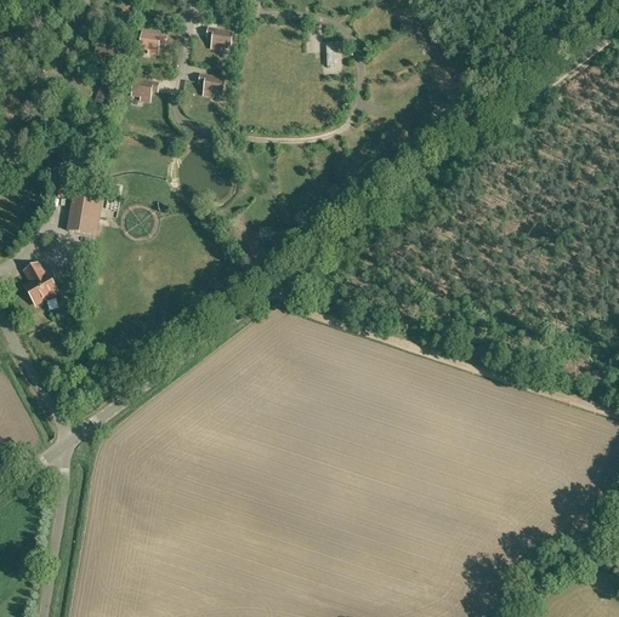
[(43,0),(33,0),(40,16),(47,13),(47,15),(56,11),(50,0),(43,0)]
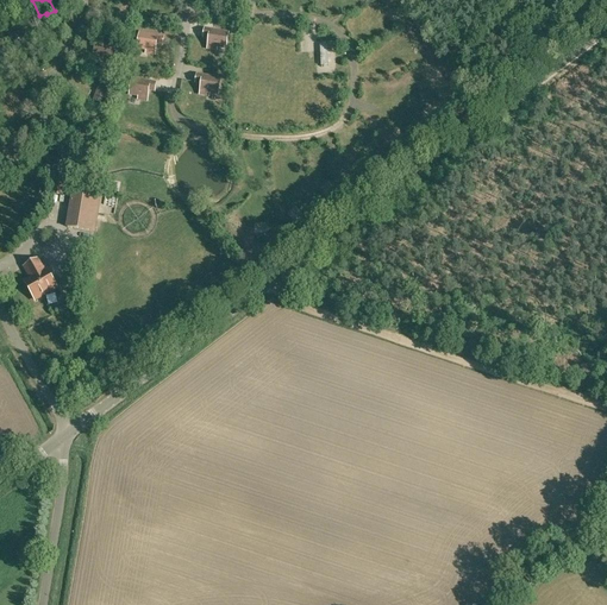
[(386,0),(396,13),(404,8),(396,0),(386,0)]
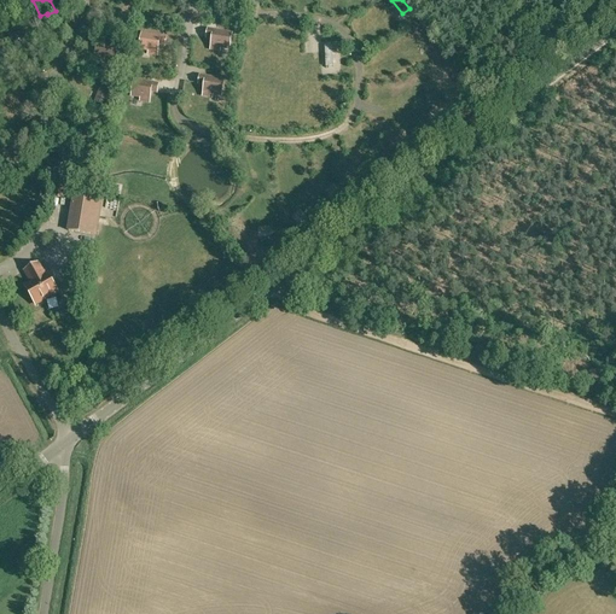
[(9,18),(7,13),(0,17),(0,19),(6,34),(13,30),(13,33),(22,29),(16,16),(9,18)]
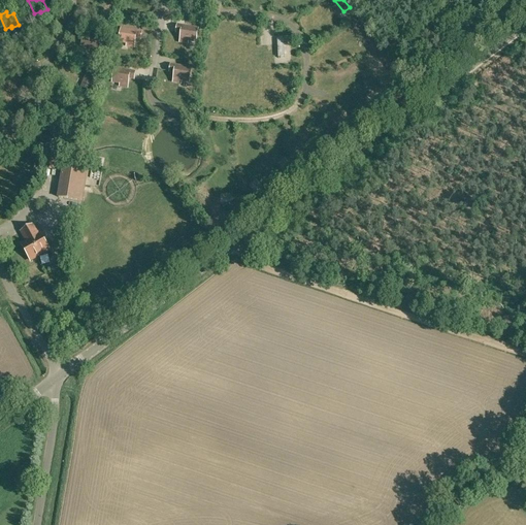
[(359,17),(353,22),(366,41),(372,36),(359,17)]
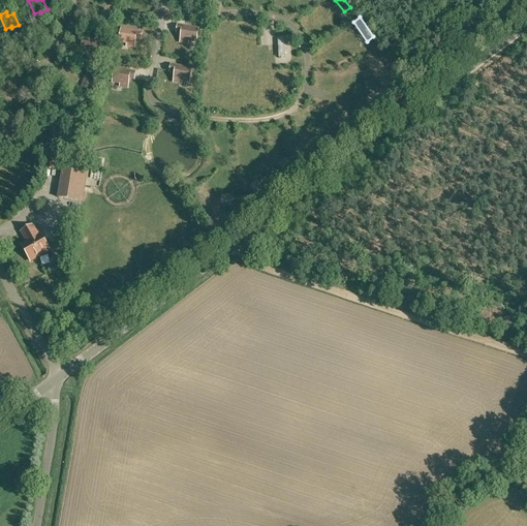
[(194,39),(196,26),(176,23),(175,27),(180,28),(178,39),(184,40),(185,37),(194,39)]
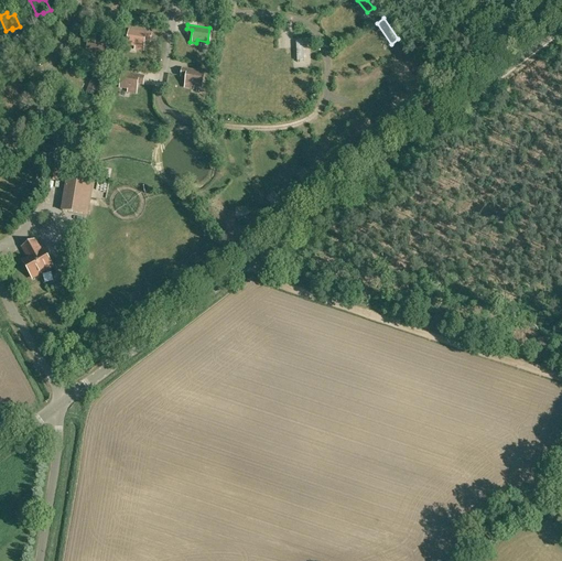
[(149,36),(150,31),(127,28),(125,42),(136,43),(134,46),(141,47),(143,35),(149,36)]
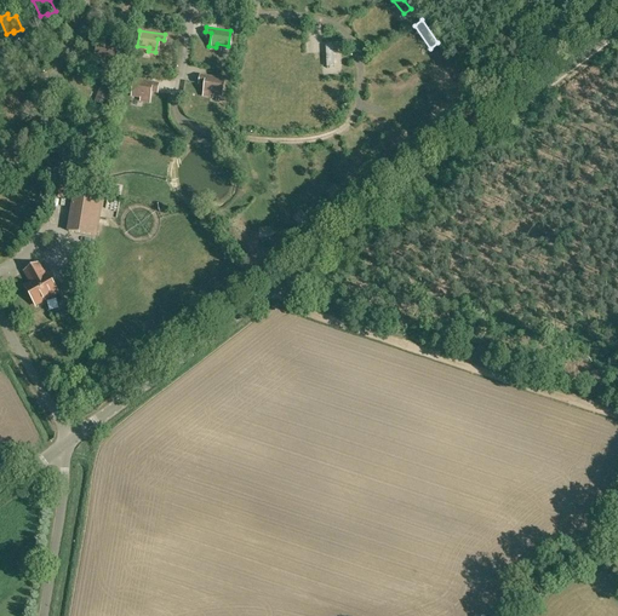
[(114,50),(116,41),(101,39),(99,45),(95,44),(92,52),(110,57),(112,50),(114,50)]
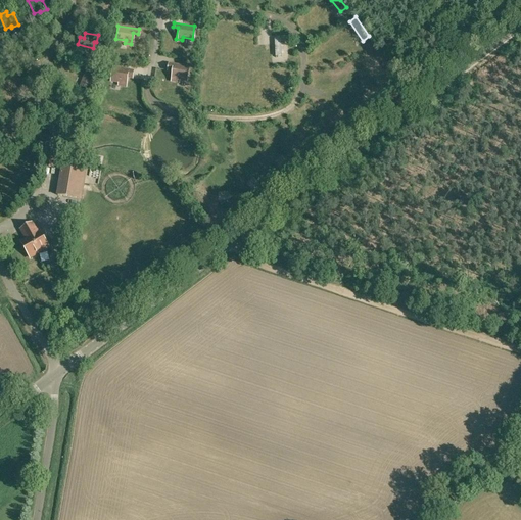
[(376,46),(371,49),(383,69),(388,66),(376,46)]
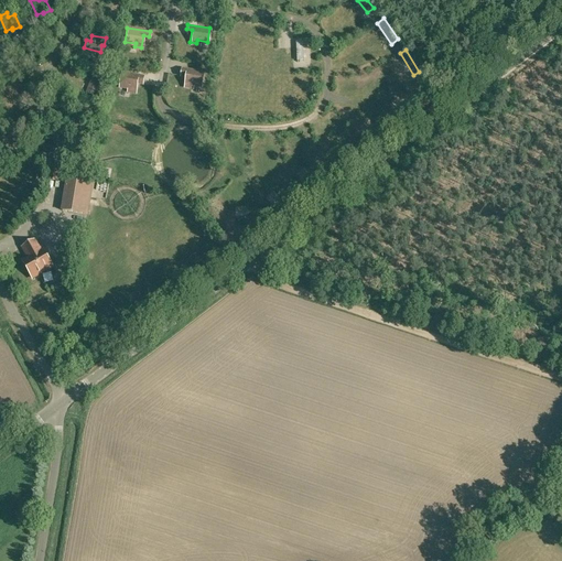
[(201,84),(203,71),(180,66),(180,71),(185,72),(183,85),(190,86),(190,83),(201,84)]
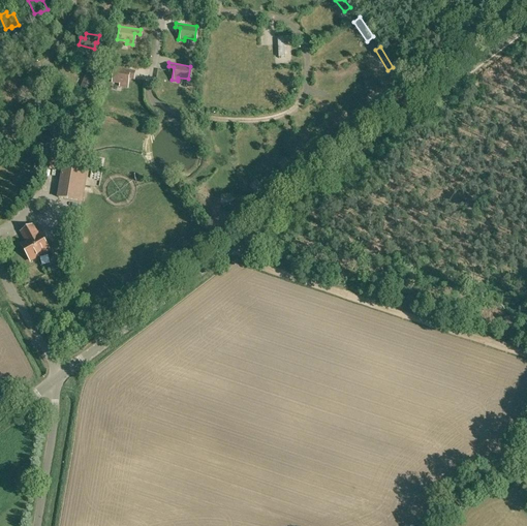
[(132,73),(133,69),(113,66),(111,80),(120,81),(120,84),(126,85),(128,73),(132,73)]
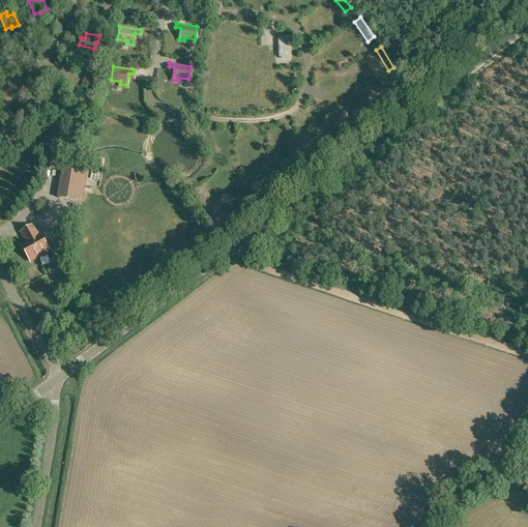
[(87,88),(93,72),(85,68),(79,84),(87,88)]
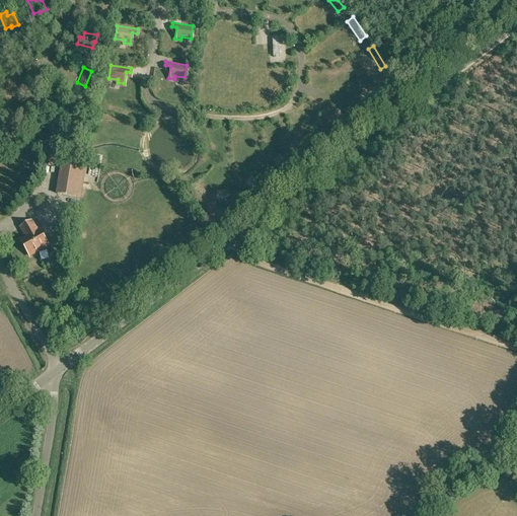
[(362,97),(368,103),(382,90),(377,84),(362,97)]
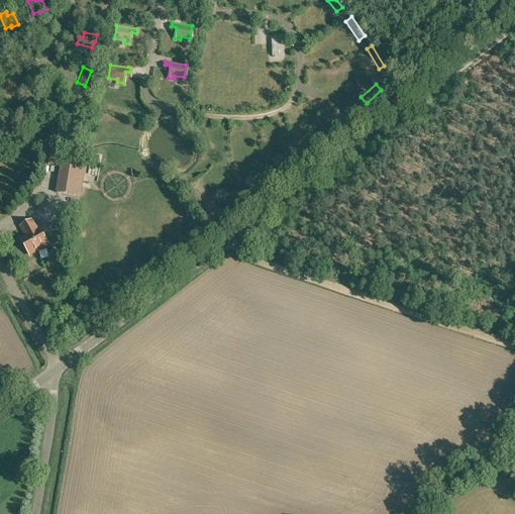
[(82,114),(83,107),(79,106),(80,100),(67,99),(66,106),(68,106),(67,112),(82,114)]
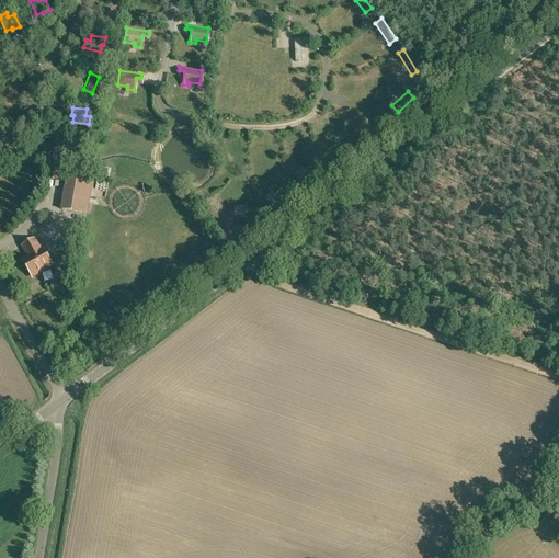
[(384,121),(379,114),(361,128),(366,134),(384,121)]
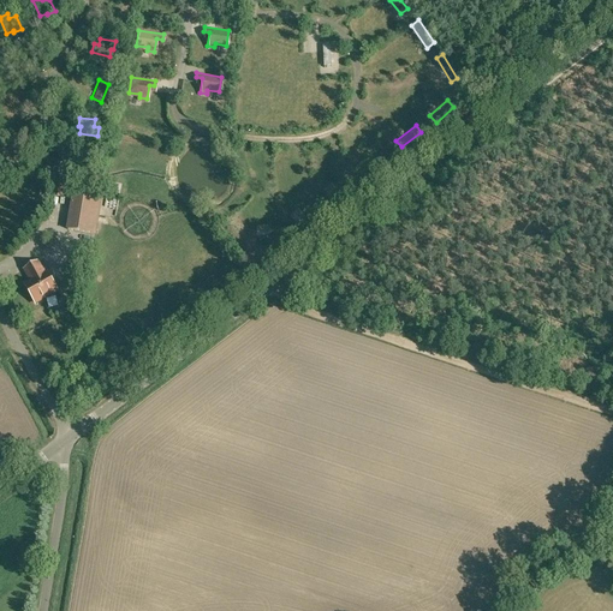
[(381,151),(362,166),(367,173),(386,159),(381,151)]
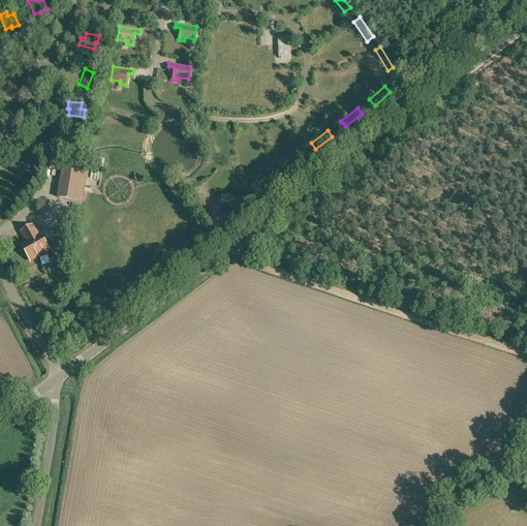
[(297,152),(280,165),(287,174),(304,160),(297,152)]
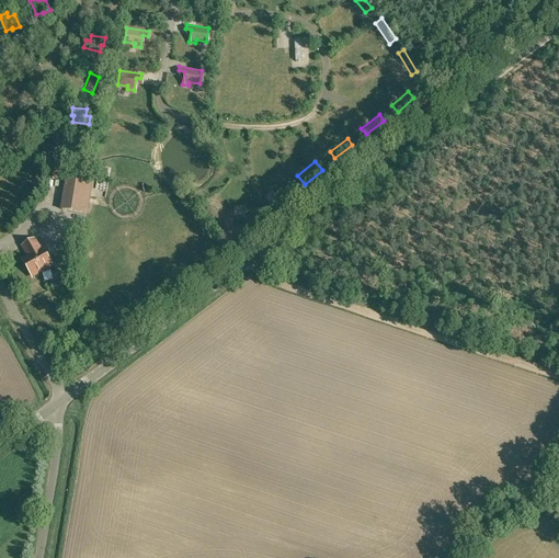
[(86,212),(91,175),(65,171),(59,207),(86,212)]
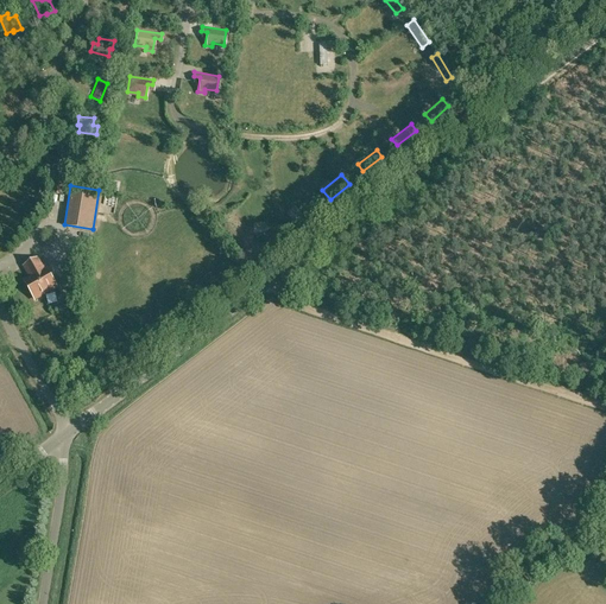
[(305,199),(288,215),(294,223),(313,208),(305,199)]
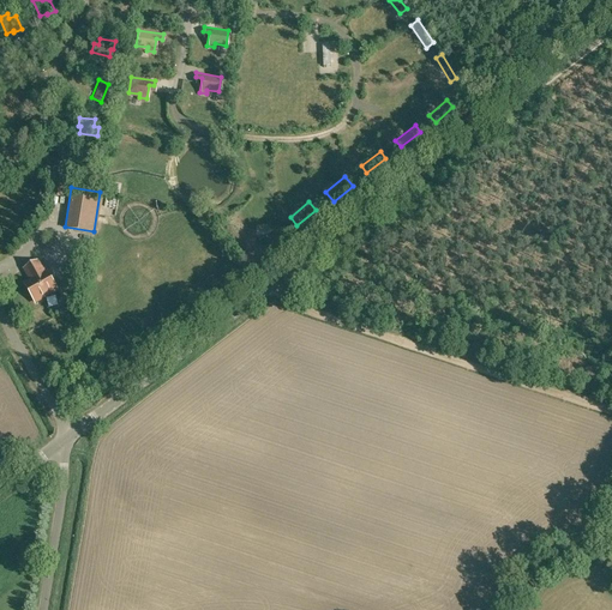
[(279,227),(251,229),(252,239),(280,236),(279,227)]
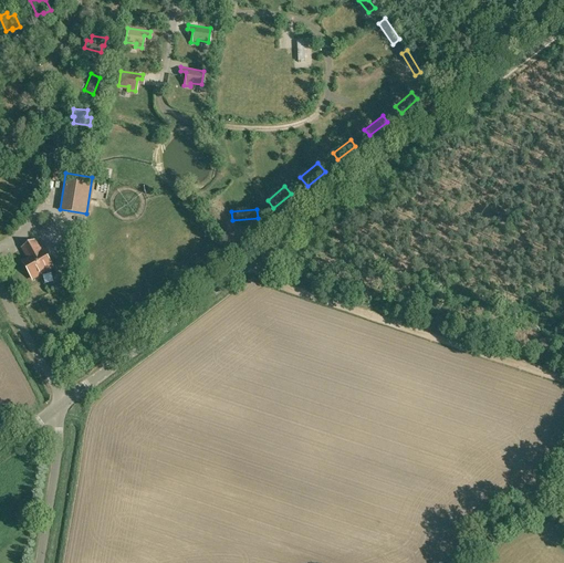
[(39,248),(33,238),(21,244),(27,256),(21,259),(31,275),(51,264),(41,247),(39,248)]
